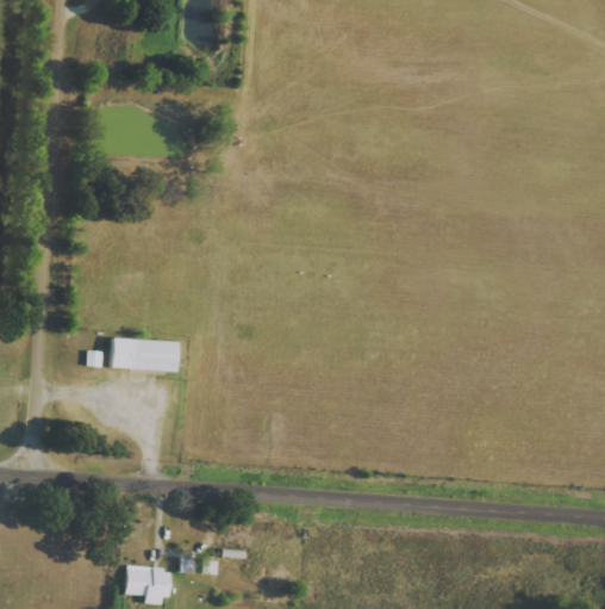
[(178,341),(112,337),(111,367),(176,371),(178,341)]
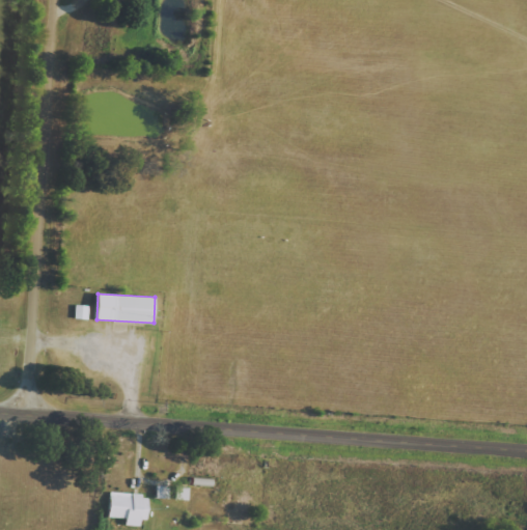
[(89,305),(76,305),(75,318),(88,318),(89,305)]
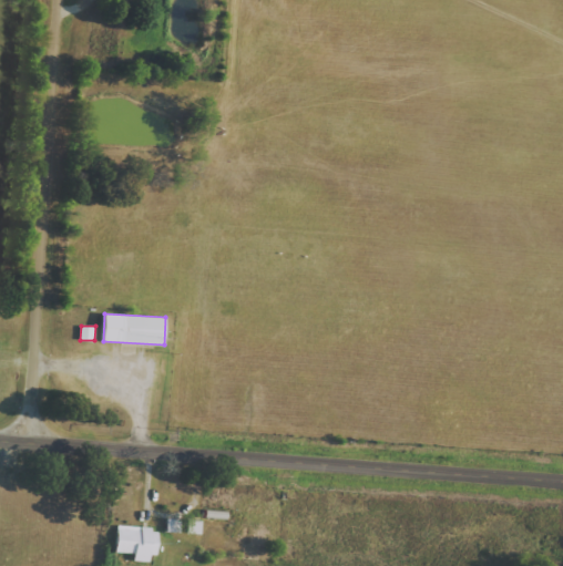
[(182,518),(167,517),(167,532),(181,533),(182,518)]
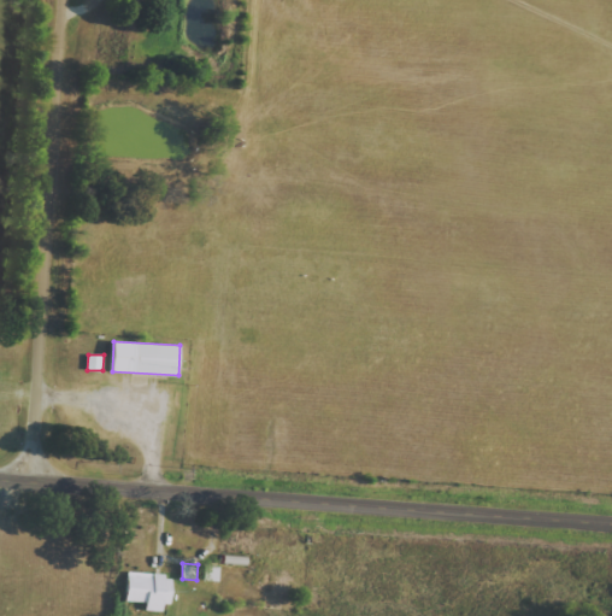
[(204,580),(218,581),(219,567),(205,565),(204,580)]
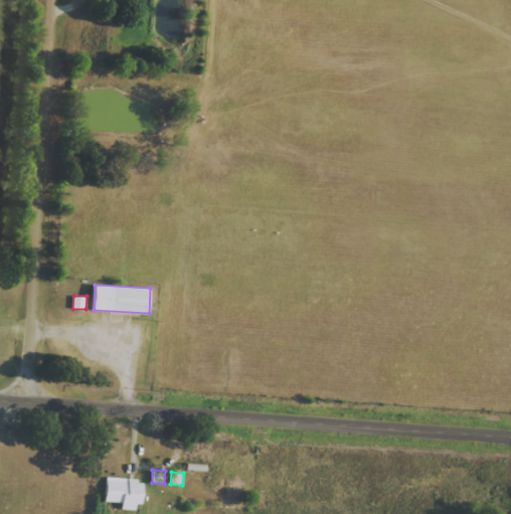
[(122,502),(122,510),(141,510),(142,479),(107,478),(107,502),(122,502)]
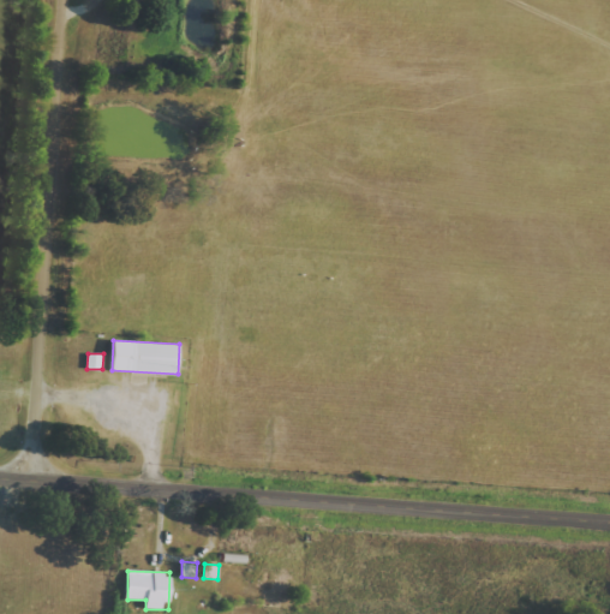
All buildings are outlined.
